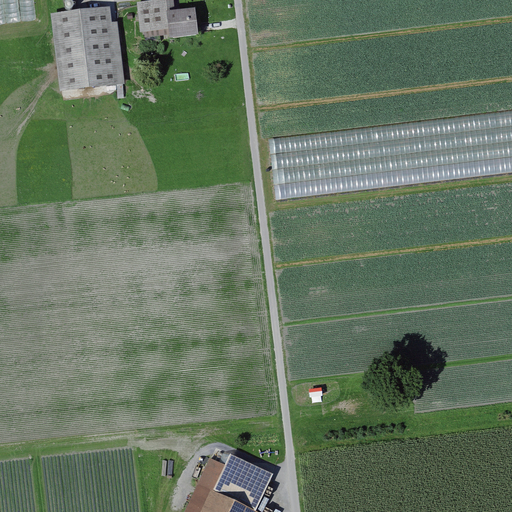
[(197,10),(172,12),(170,0),(154,0),(140,1),(143,31),(170,28),(171,36),(199,33),(197,10)]
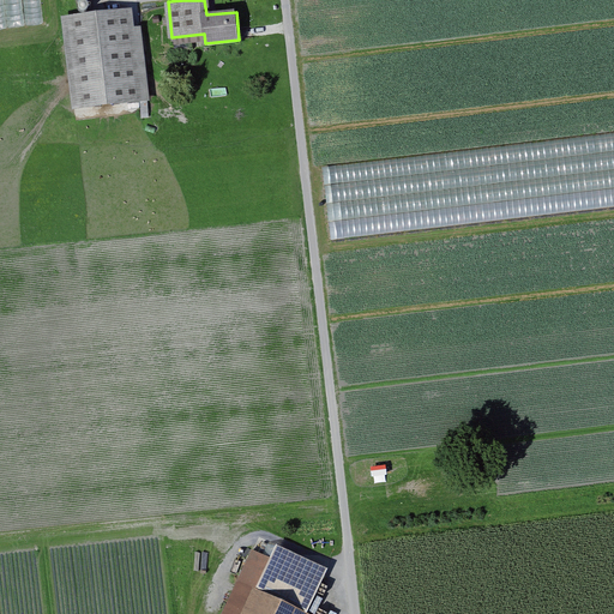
[(138,8),(65,17),(74,108),(148,101),(138,8)]
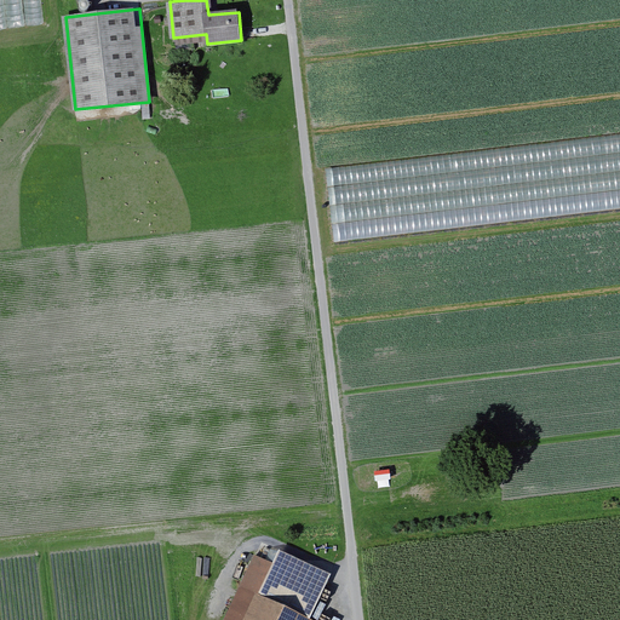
[(275,564),(256,557),(228,619),(309,619),(329,575),(280,555),(275,564)]
